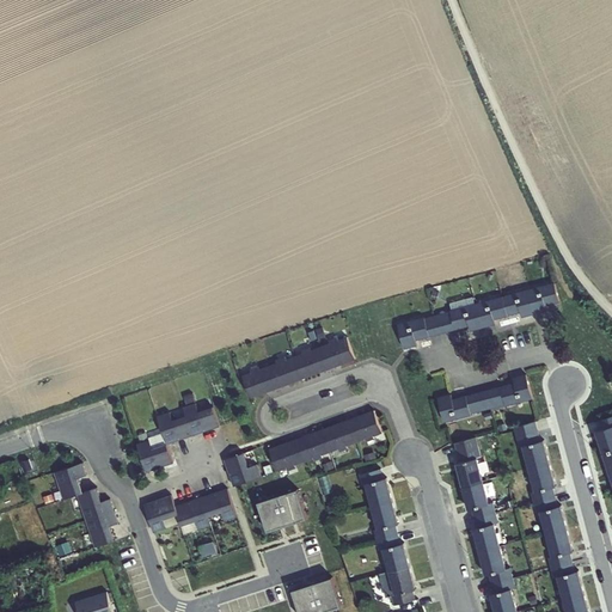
[(555,281),(528,288),(536,313),(548,311),(546,306),(560,301),(555,281)]
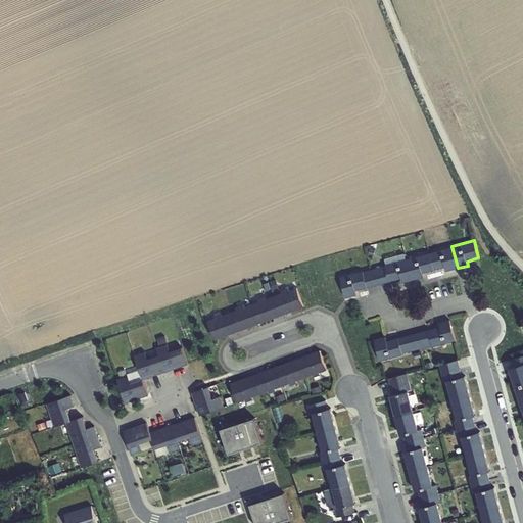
[(452,246),(430,252),(434,270),(444,267),(446,271),(458,268),(452,246)]
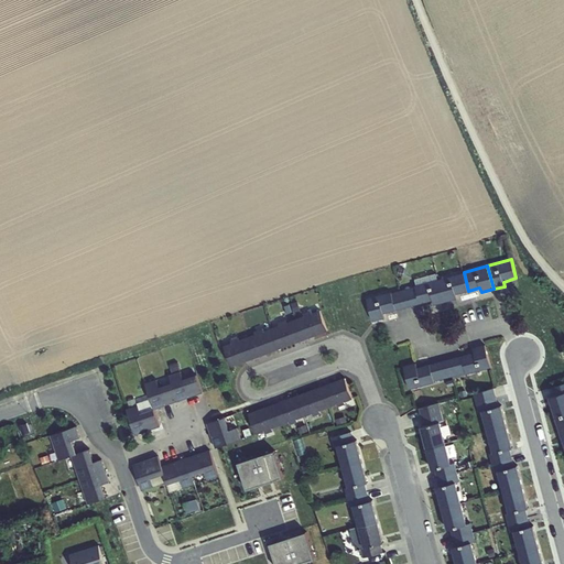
[(464,272),(440,279),(446,302),(458,299),(456,294),(468,291),(464,272)]
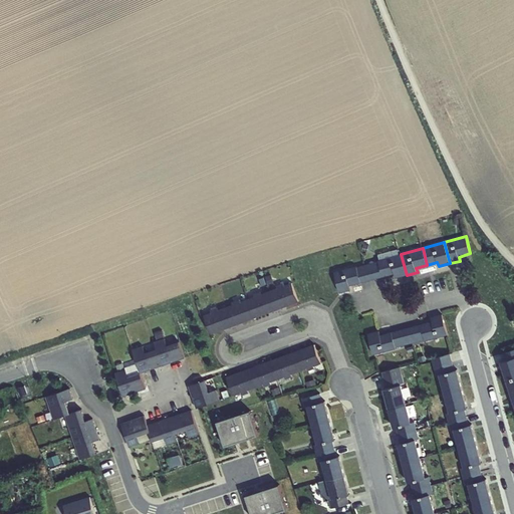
[(377,260),(378,261),(382,276),(394,273),(396,278),(407,275),(401,254),(377,260)]
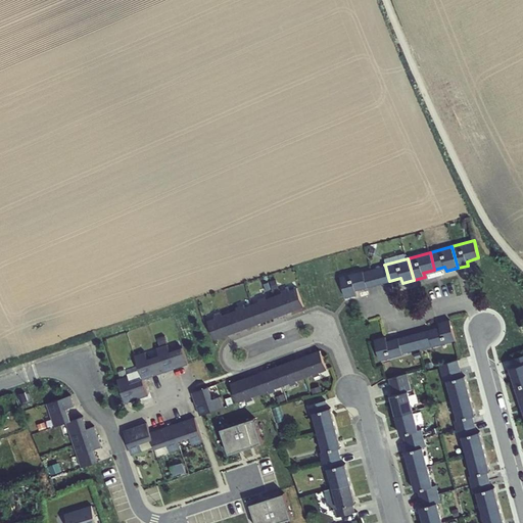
[(385,266),(364,272),(368,287),(389,281),(385,266)]
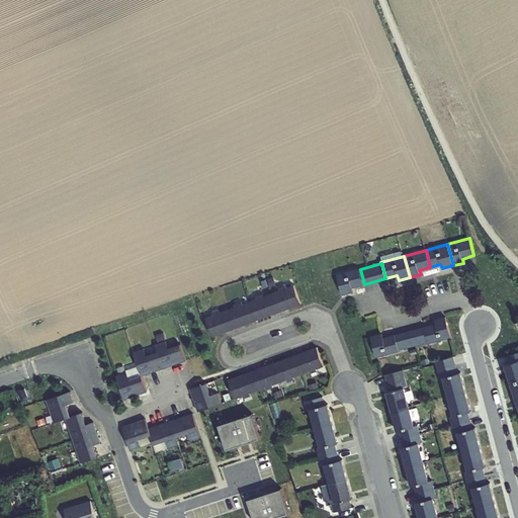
[(352,288),(364,284),(360,269),(360,268),(336,274),(342,295),(353,292),(352,288)]
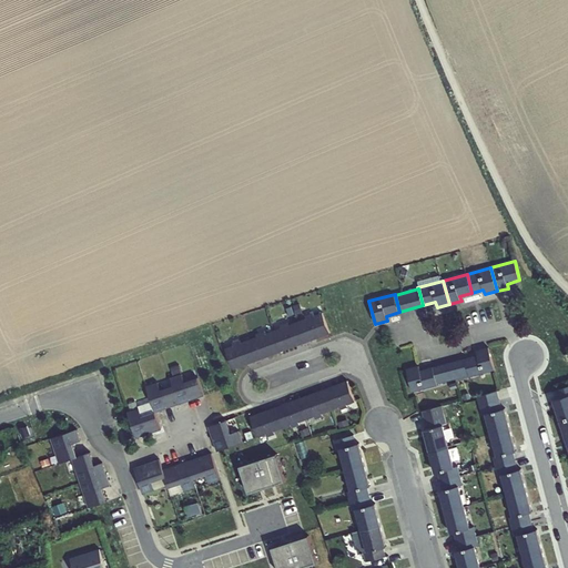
[(330,333),(322,313),(314,316),(313,313),(305,316),(306,318),(298,322),(305,342),(330,333)]
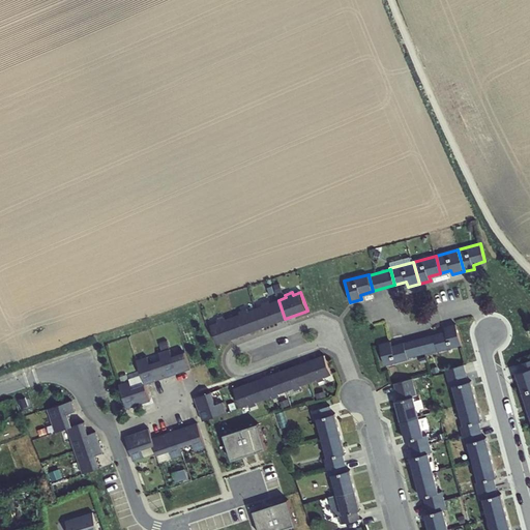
[(263,328),(285,319),(278,300),(269,303),(268,301),(262,304),(262,306),(256,308),(263,328)]
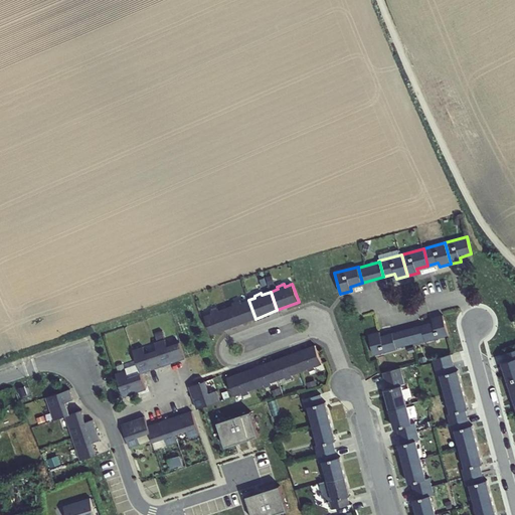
[(233,327),(255,319),(248,300),(241,303),(240,301),(233,303),(234,305),(226,308),(233,327)]
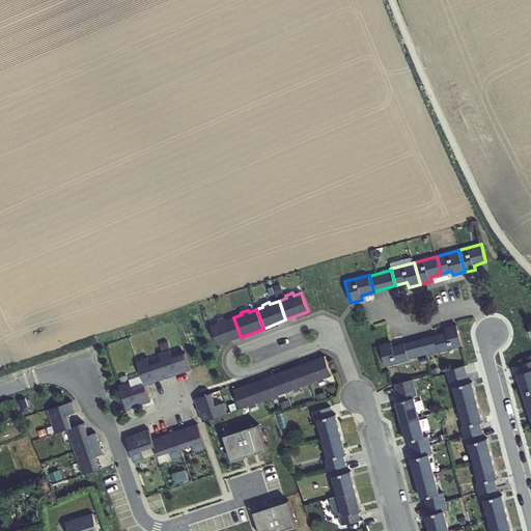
[(241,337),(233,317),(225,320),(224,318),(218,322),(218,324),(211,327),(217,344),(218,345),(241,337)]
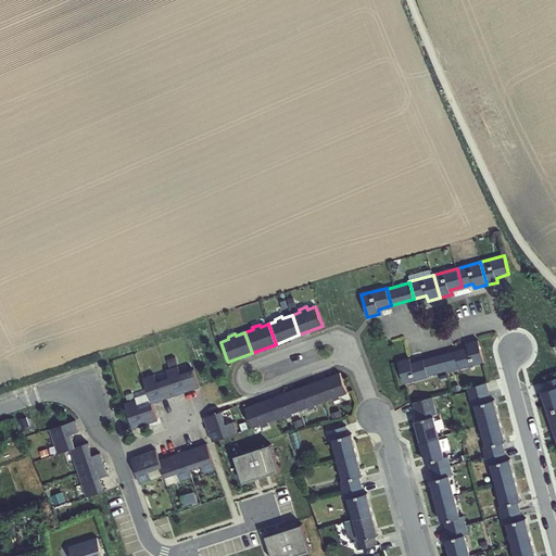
[(462,349),(467,366),(484,362),(478,340),(466,343),(467,348),(462,349)]
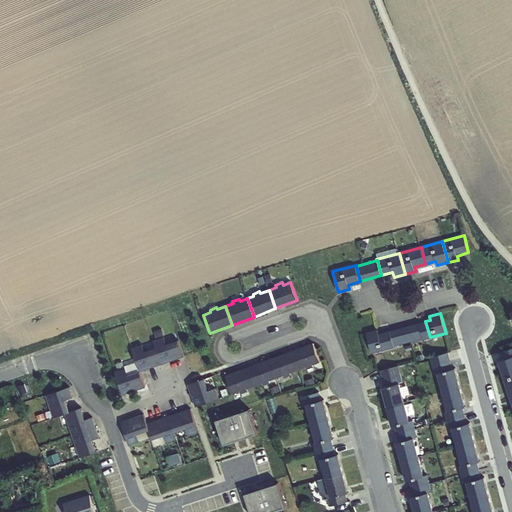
[(404,327),(409,342),(423,338),(423,339),(430,337),(425,321),(404,327)]
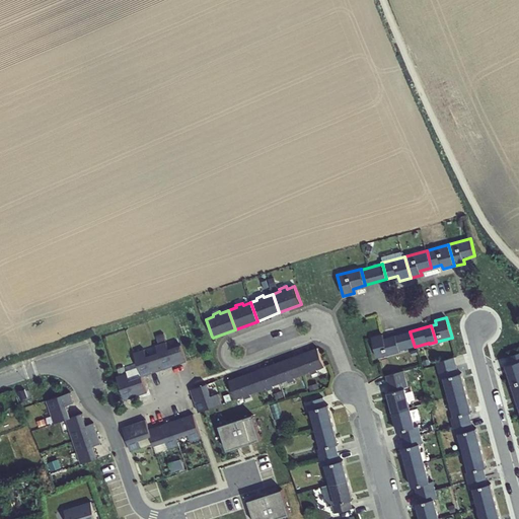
[(389,337),(393,353),(400,352),(399,351),(415,347),(410,331),(389,337)]
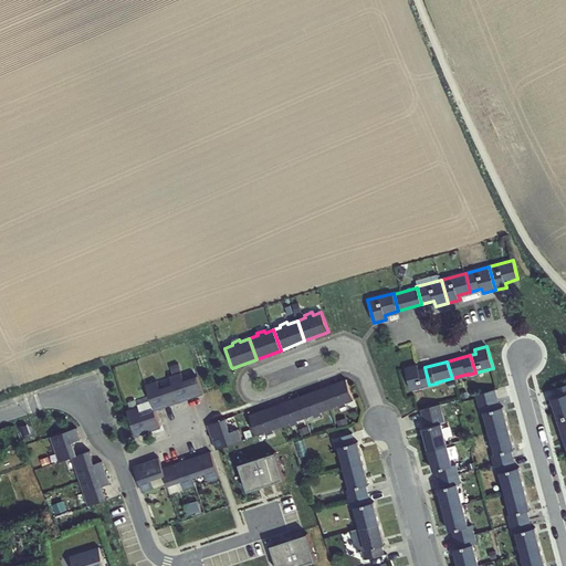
[(429,385),(425,367),(418,369),(417,364),(405,367),(411,389),(429,385)]
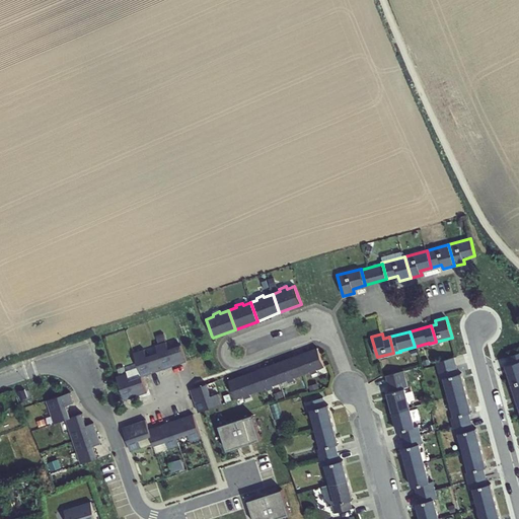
[(164,369),(187,361),(180,346),(168,350),(166,343),(155,346),(158,353),(164,369)]
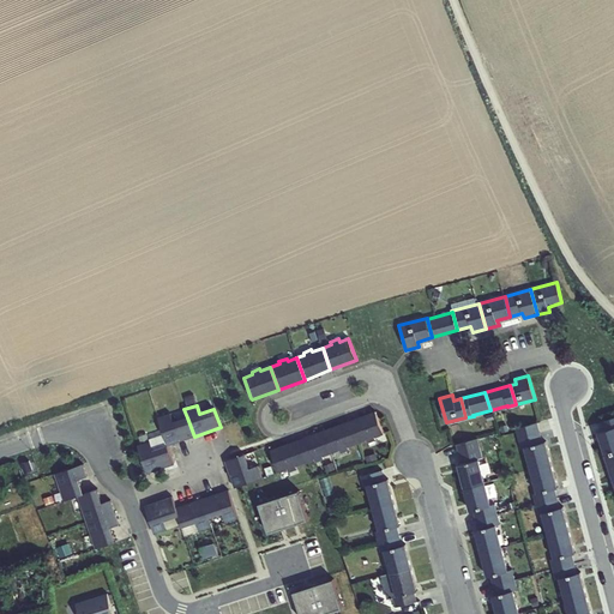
[(374,438),(384,434),(375,411),(349,421),(357,444),(367,440),(368,444),(375,440),(374,438)]
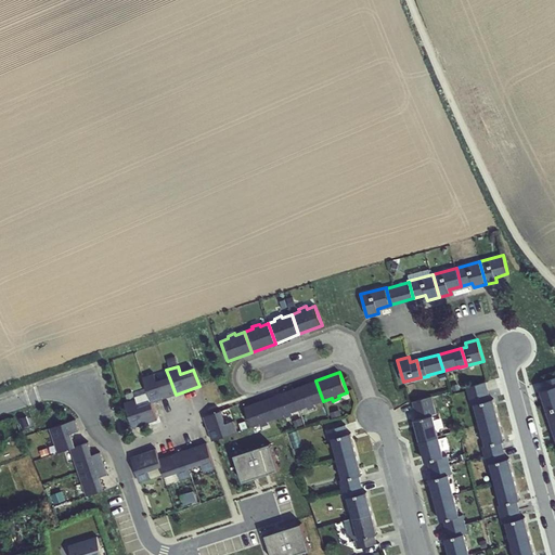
[(152,402),(176,395),(169,377),(157,382),(154,374),(143,378),(149,394),(152,402)]
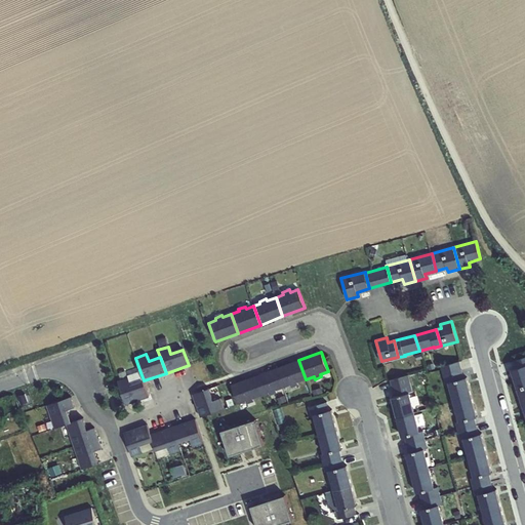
[(297,382),(306,379),(298,360),(276,369),(283,388),(290,385),(291,388),(298,385),(297,382)]
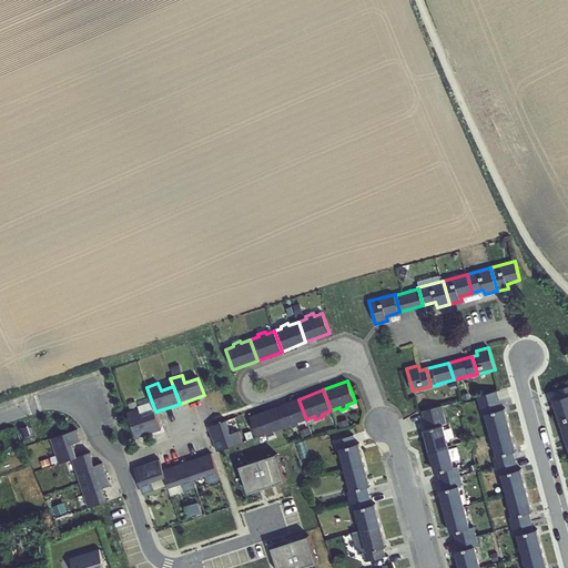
[(567,389),(554,394),(567,449),(567,389)]
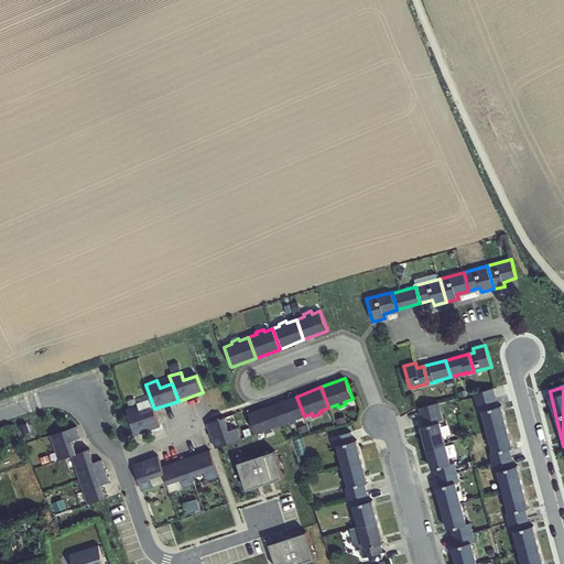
[(481,411),(488,432),(508,427),(502,405),(499,407),(495,389),(474,393),(479,411),(481,411)]
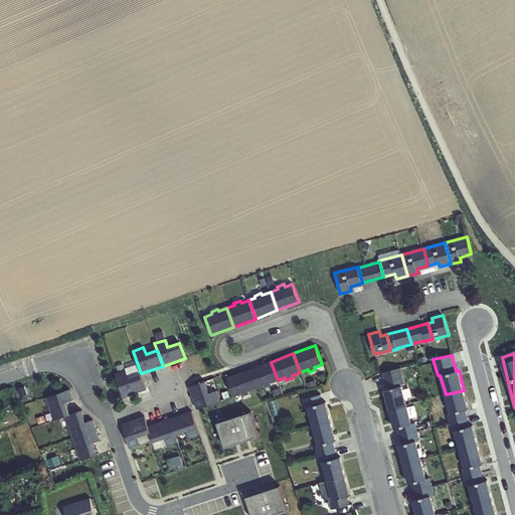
[(271,383),(278,380),(271,362),(249,370),(256,388),(264,385),(265,388),(272,385),(271,383)]
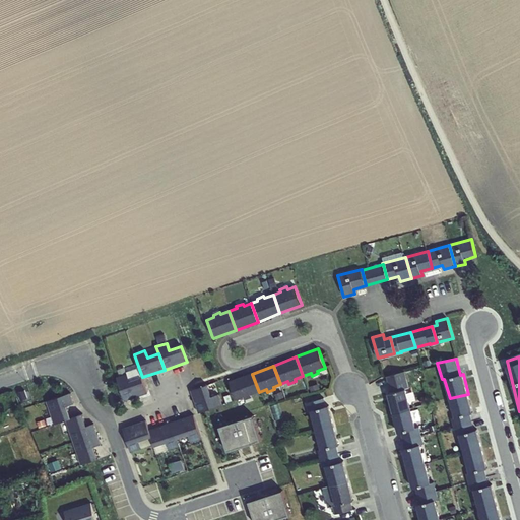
[(125,401),(147,393),(142,377),(139,369),(127,374),(117,378),(125,401)]
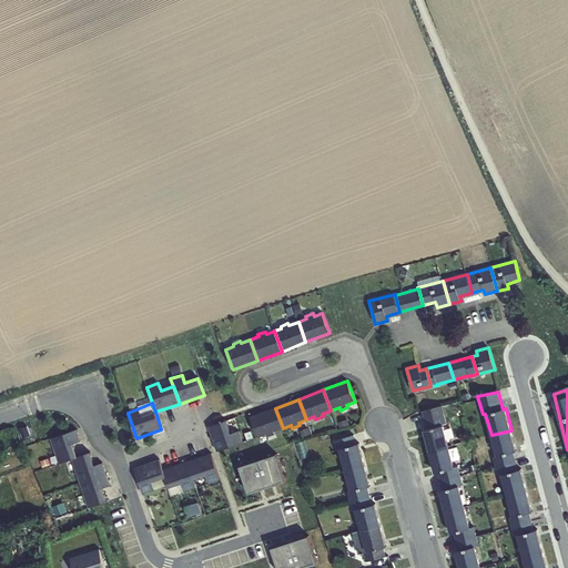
[(424,430),(429,452),(449,446),(444,425),(447,425),(443,406),(422,411),(427,429),(424,430)]
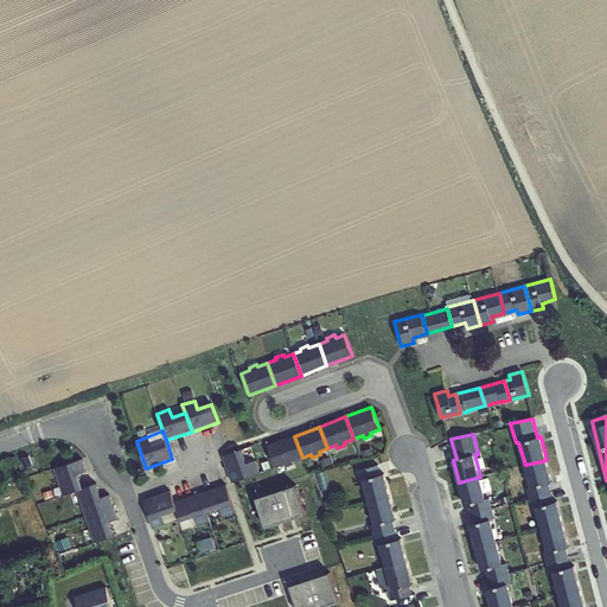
[(293,461),(302,458),(294,436),(268,446),(275,467),(285,464),(286,467),(293,464),(293,461)]
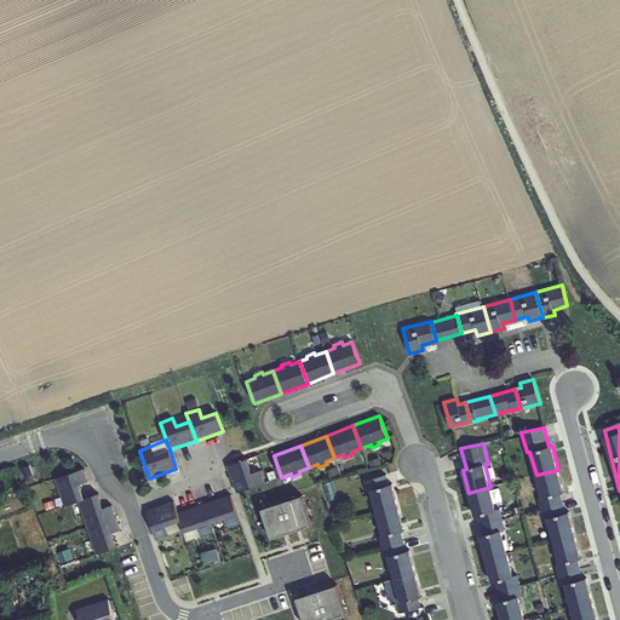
[(237,492),(265,483),(260,470),(252,474),(247,459),(228,465),(237,492)]
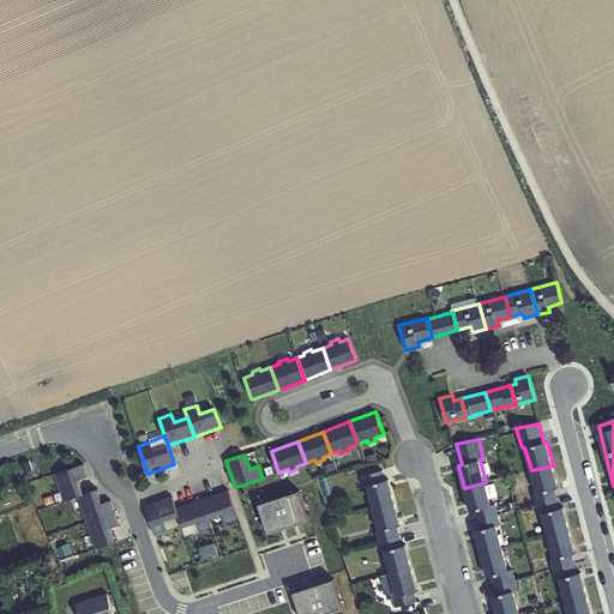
[(88,476),(83,464),(55,474),(65,500),(78,497),(83,493),(78,480),(88,476)]
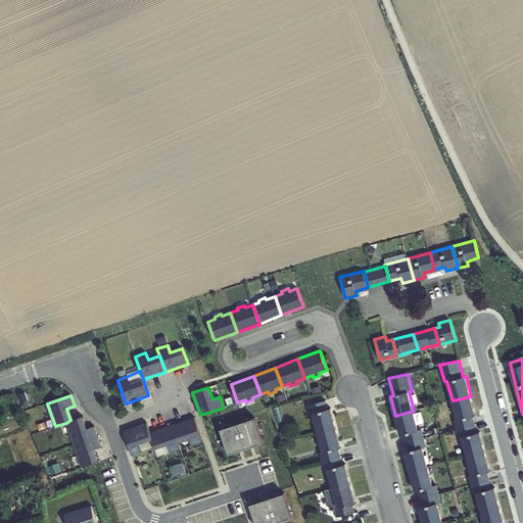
[(476,416),(471,396),(453,400),(458,420),(455,421),(457,429),(476,424),(474,417),(476,416)]
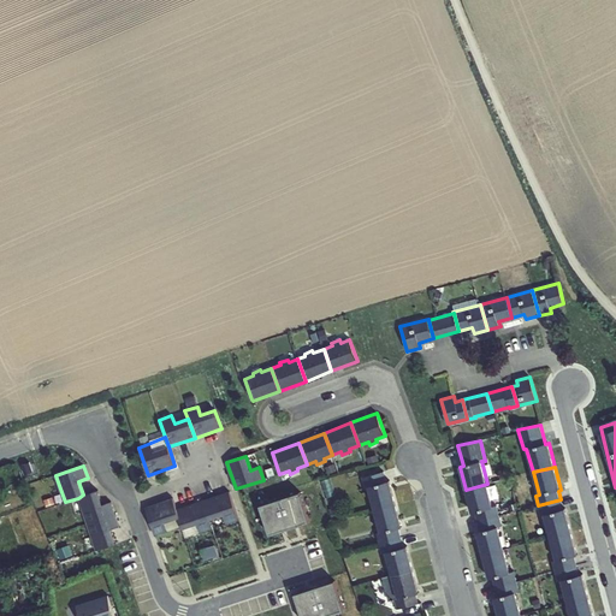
[(374,510),(397,504),(390,480),(386,481),(385,471),(363,478),(365,487),(368,486),(374,510)]
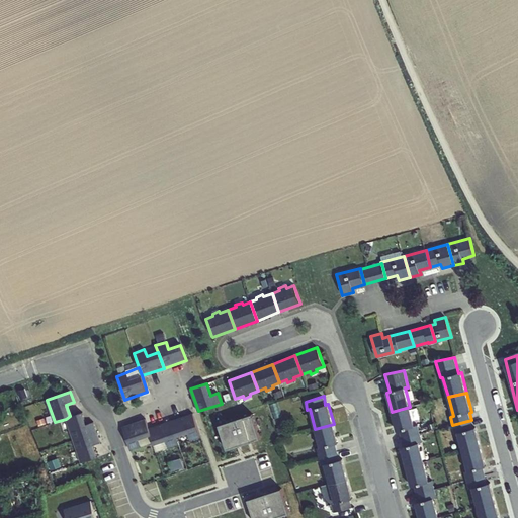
[(399,430),(402,438),(420,433),(418,425),(415,426),(410,407),(392,412),(397,431),(399,430)]
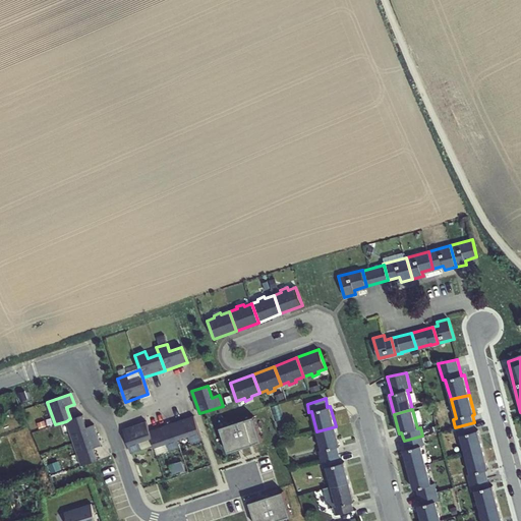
[(74,443),(97,436),(94,424),(87,427),(82,415),(70,418),(66,421),(74,443)]
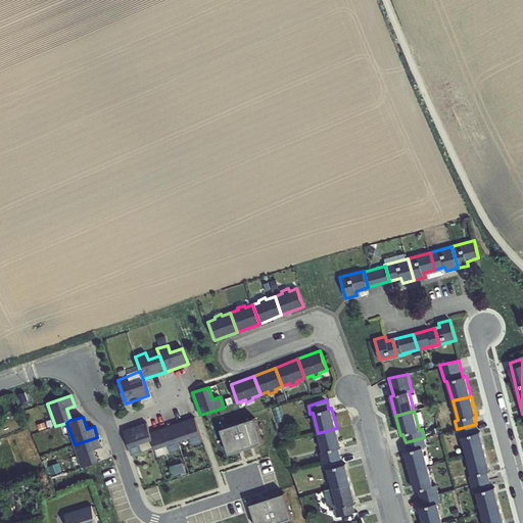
[(192,444),(202,441),(195,418),(178,423),(183,439),(190,437),(192,444)]
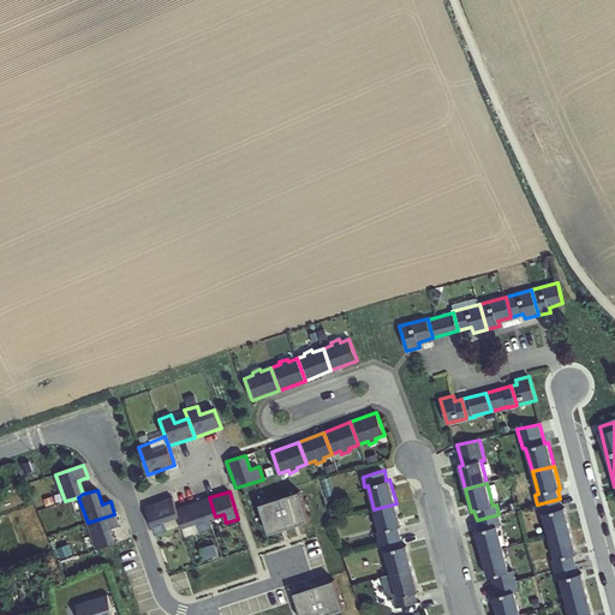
[(309,521),(299,491),(260,505),(269,535),(309,521)]
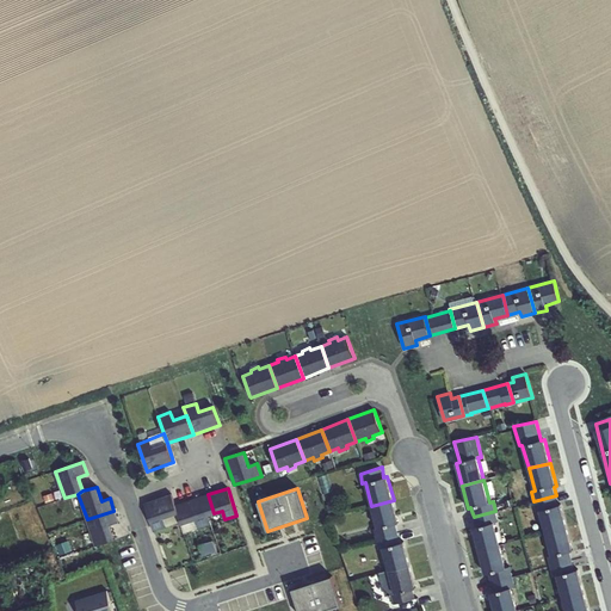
[(176,505),(172,494),(144,504),(154,531),(166,526),(164,518),(177,513),(176,505)]
